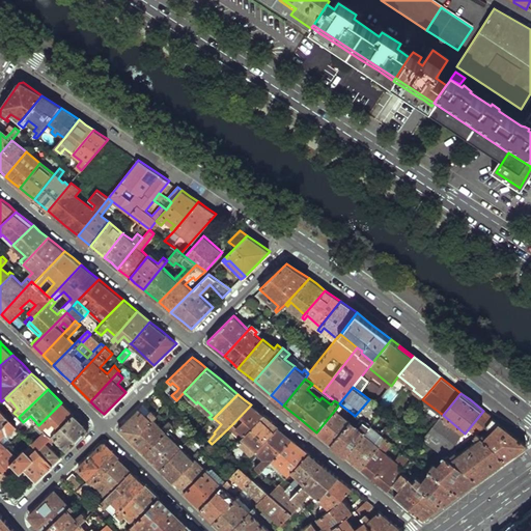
[(336,449),(346,456),(365,434),(385,411),(369,399),(355,416),(350,421),(331,444),(336,449)]
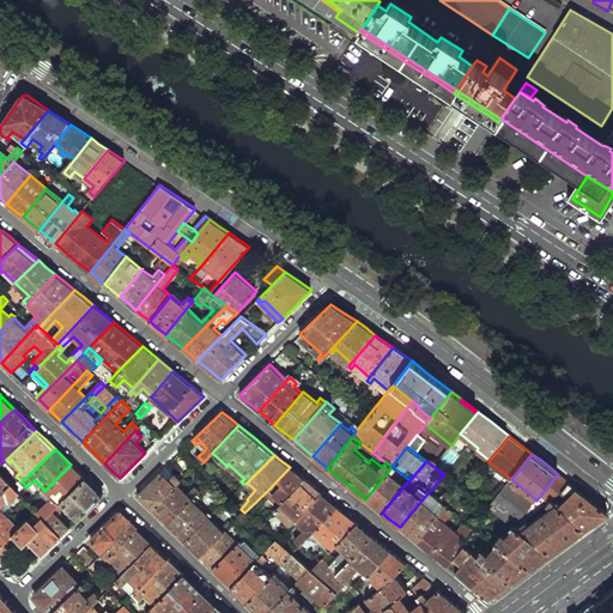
[(38,514),(43,519),(46,521),(54,513),(62,504),(87,480),(79,472),(71,465),(44,491),(42,492),(44,496),(47,493),(54,499),(38,514)]
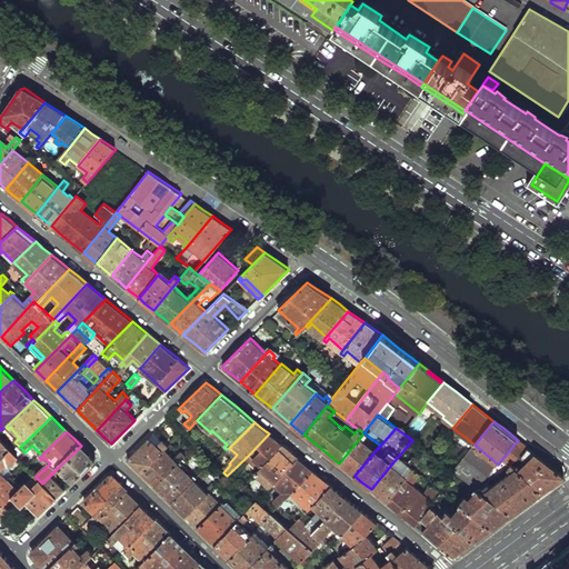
[(178,431),(168,441),(171,443),(181,433),(178,431)]
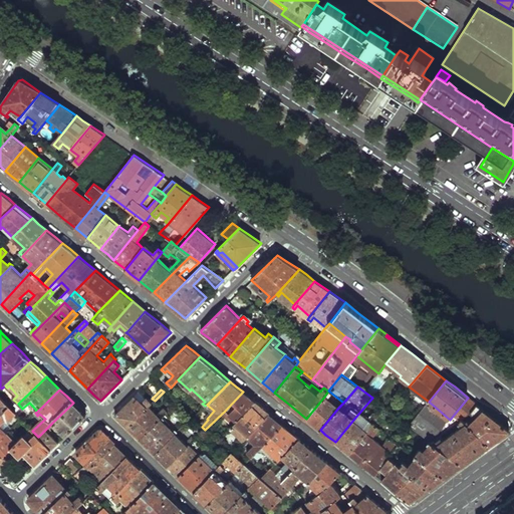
[(225,411),(236,421),(255,402),(248,397),(243,392),(225,411)]
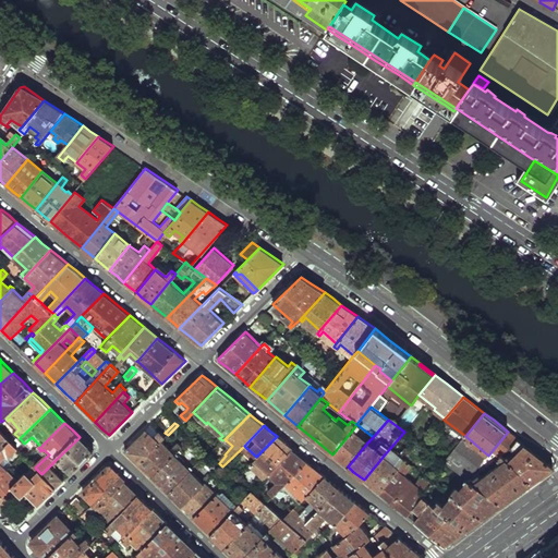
[(132,458),(138,464),(161,441),(168,435),(165,433),(162,435),(159,432),(154,437),(146,429),(124,451),(132,458)]
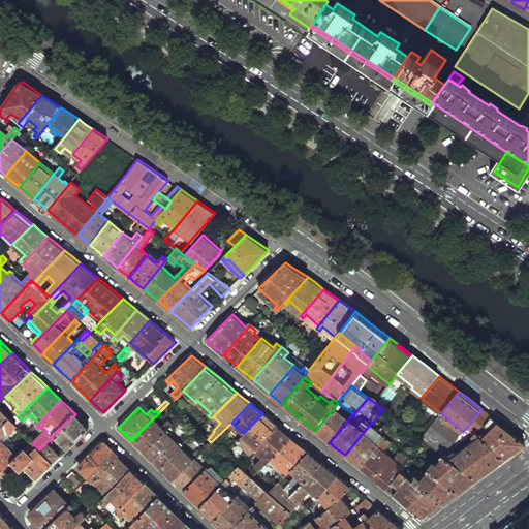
[(0,431),(7,426),(4,423),(10,418),(1,408),(0,408),(0,431)]
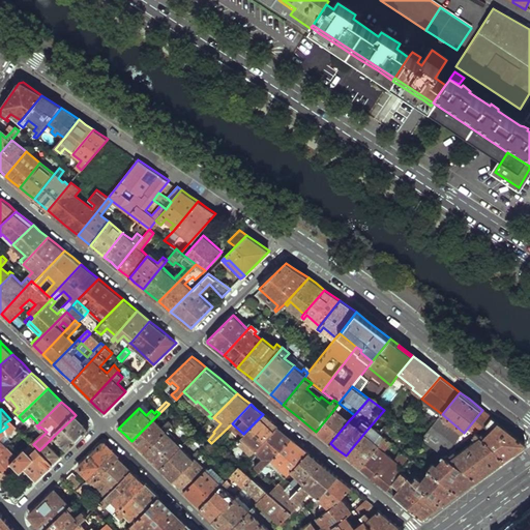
[(322,437),(330,443),(349,420),(334,409),(316,432),(322,437)]
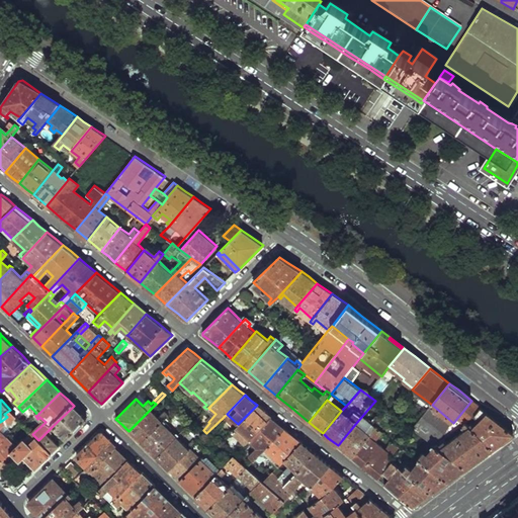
[(460,419),(466,423),(472,416),(481,408),(476,404),(471,401),(453,423),(456,425),(460,419)]
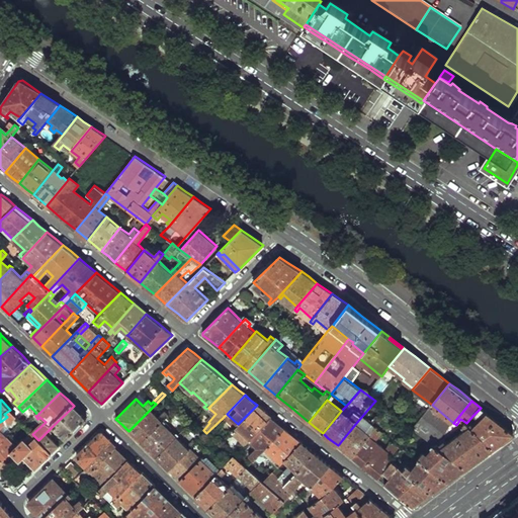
[(232,430),(245,443),(249,440),(271,417),(263,410),(257,405),(238,424),(232,430)]
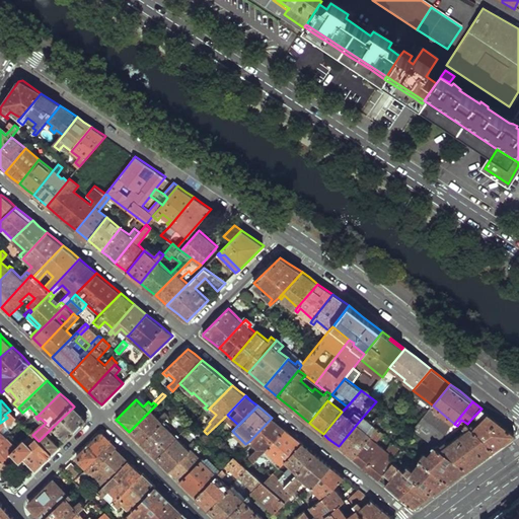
[(416,432),(433,445),(436,447),(449,430),(454,424),(433,405),(414,430),(416,432)]
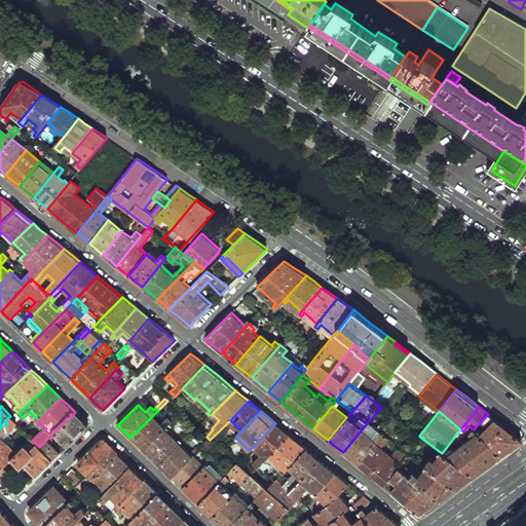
[(53,433),(68,447),(89,426),(82,419),(75,412),(53,433)]
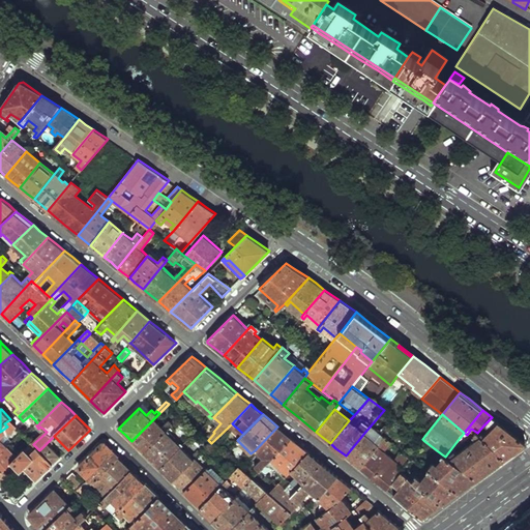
[(481,438),(505,461),(513,454),(525,446),(526,445),(525,443),(492,417),(483,425),(489,431),(481,438)]
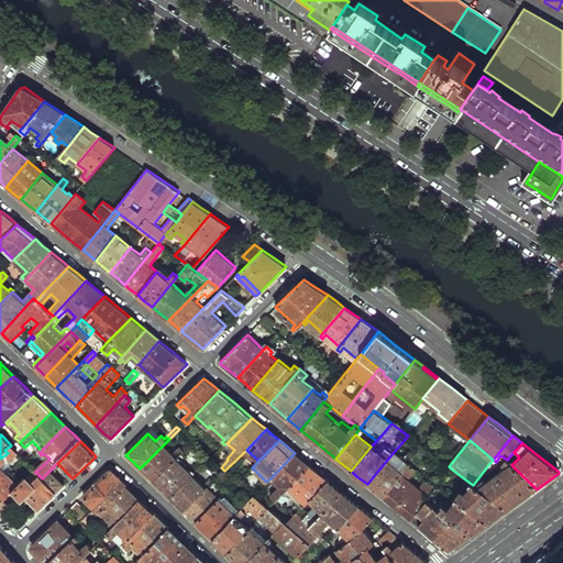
[(31,450),(36,454),(39,452),(41,451),(36,445),(31,450)]
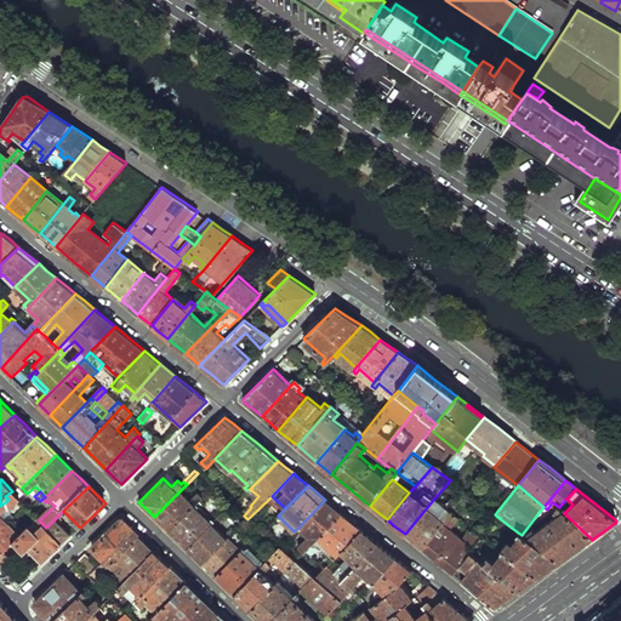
[(161,524),(169,531),(197,503),(200,501),(203,499),(197,493),(188,500),(180,491),(154,517),(161,524)]
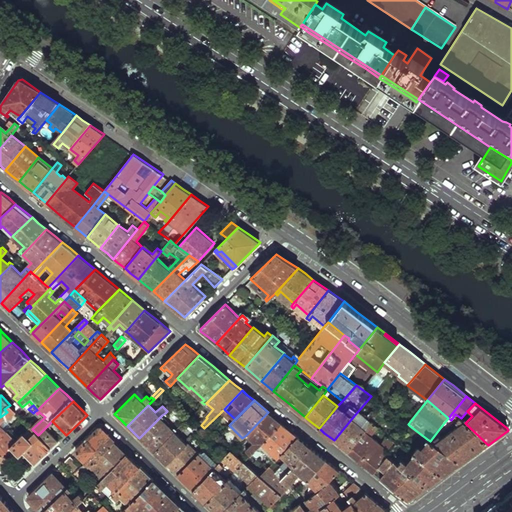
[(0,438),(7,433),(6,432),(0,425),(5,421),(6,422),(16,412),(12,407),(7,412),(0,417),(0,438)]
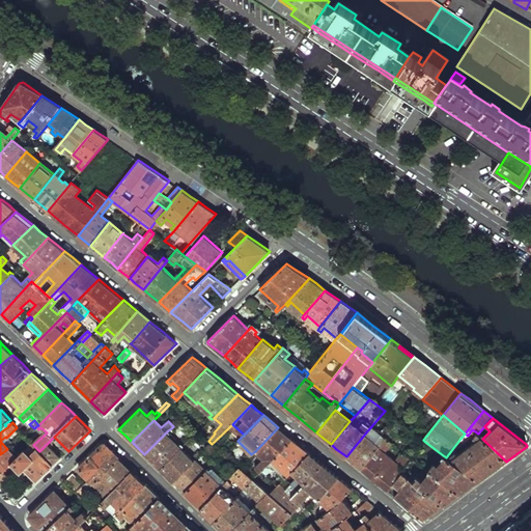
[(255,451),(263,458),(255,467),(261,471),(266,467),(292,439),(285,432),(278,427),(255,451)]
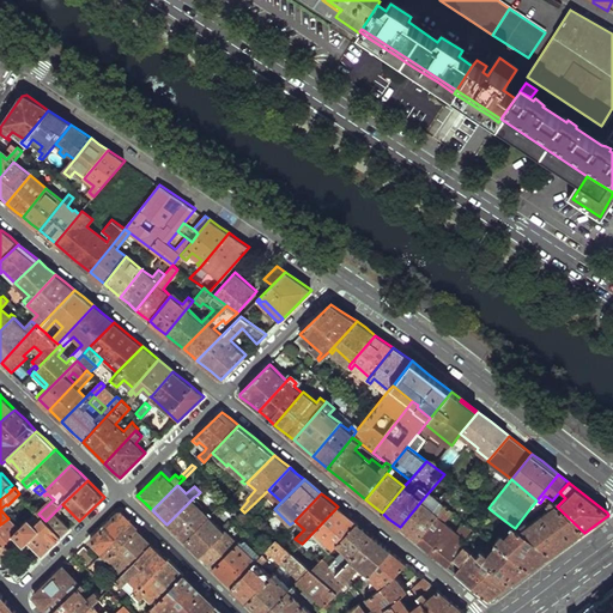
[(175,533),(184,541),(208,517),(210,516),(196,503),(198,501),(194,497),(167,525),(175,533)]
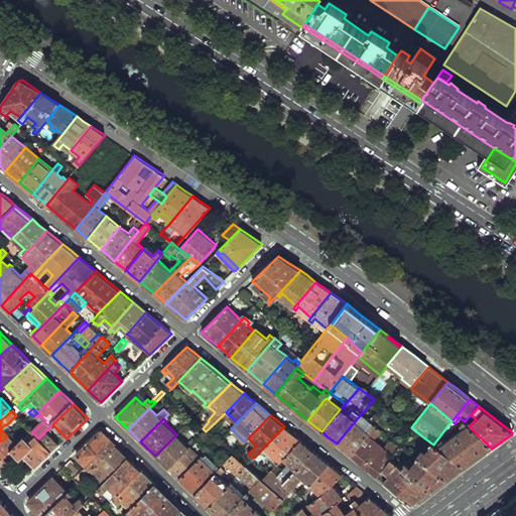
[(344,449),(351,456),(376,426),(372,422),(365,430),(355,421),(337,443),(344,449)]
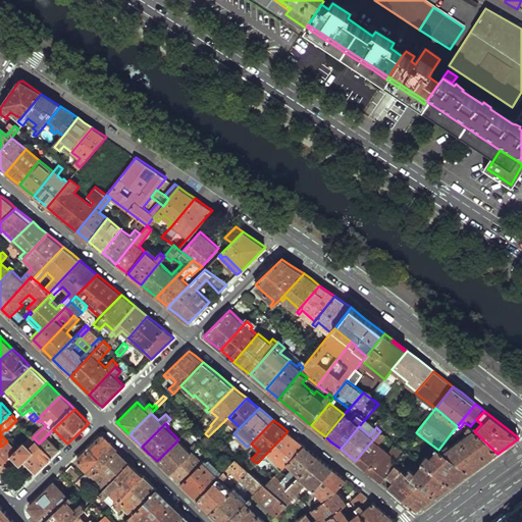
[(438,450),(470,473),(482,464),(498,454),(474,431),(470,426),(467,428),(471,432),(445,451),(440,448),(438,450)]
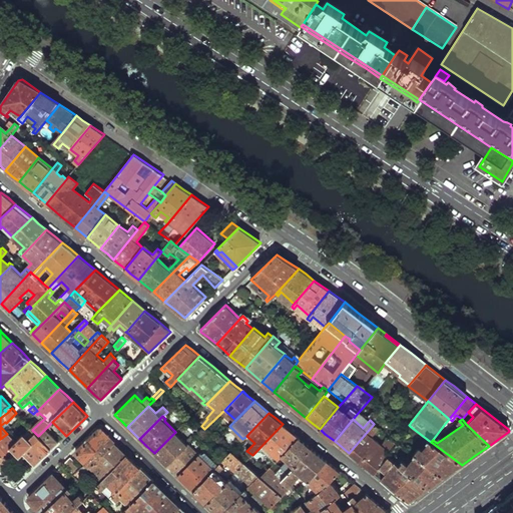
[(390,438),(397,444),(411,427),(409,425),(404,421),(390,438)]
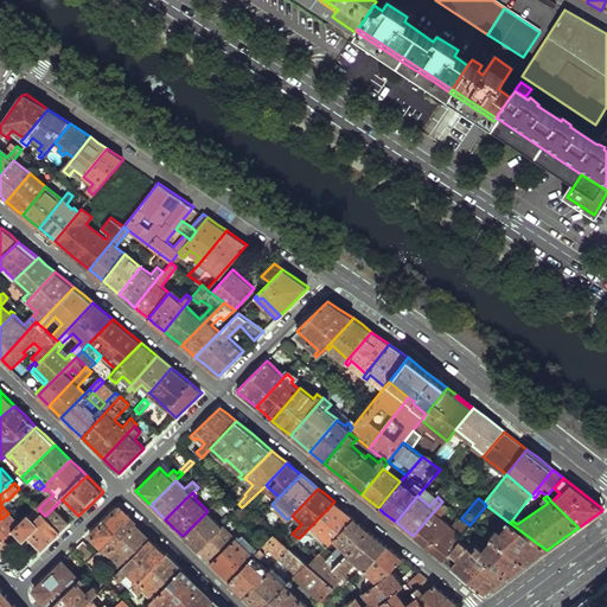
[(0,504),(7,512),(12,508),(7,500),(6,499),(0,504)]
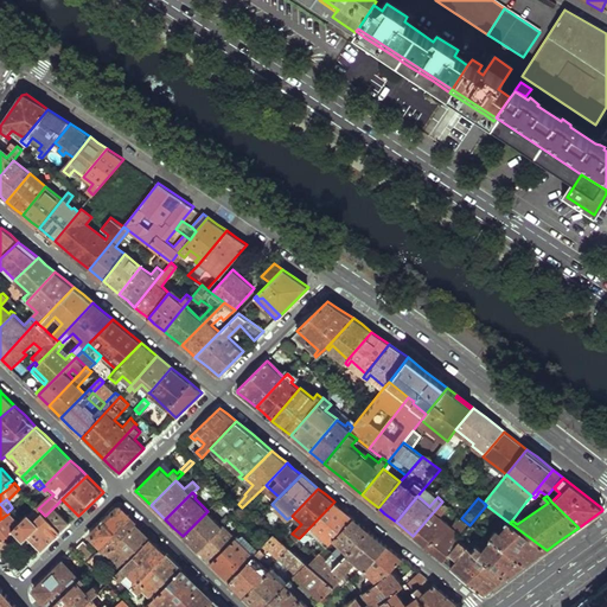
[(304,534),(310,538),(315,531),(328,543),(333,538),(353,517),(343,509),(334,502),(304,534)]
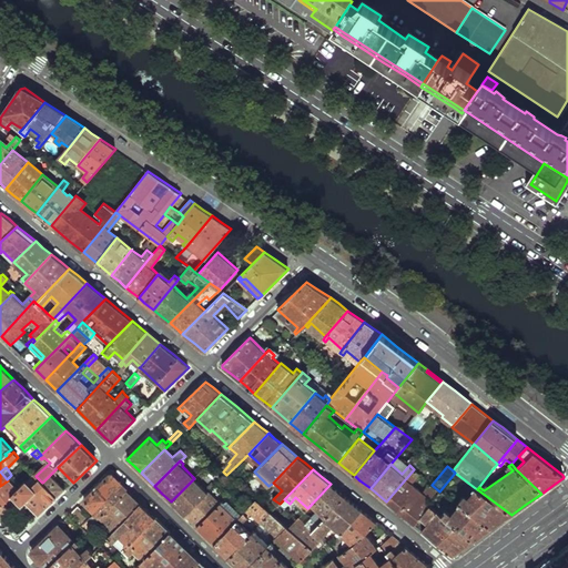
[(399,513),(415,525),(430,507),(428,505),(439,492),(432,485),(424,494),(413,484),(421,475),(414,469),(386,501),(399,513)]
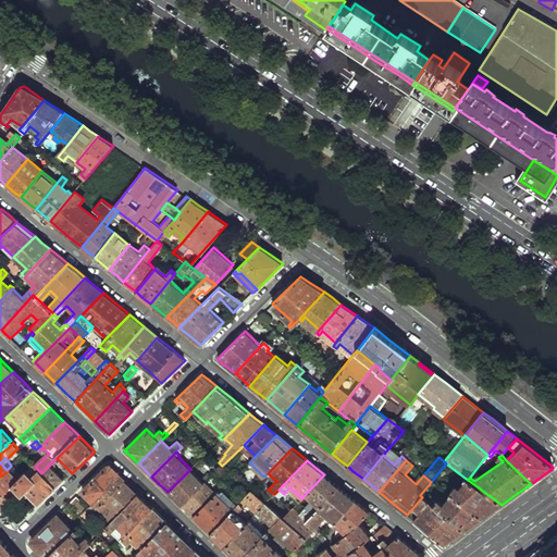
[(482,461),(468,480),(470,478),(487,466),(482,461)]
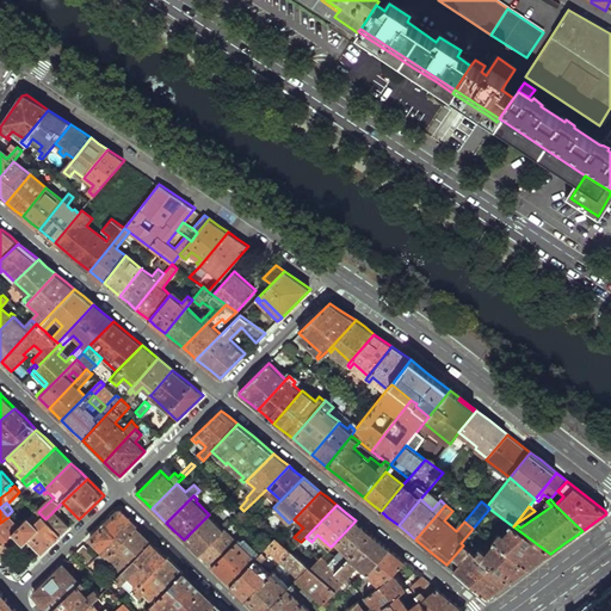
[(45,519),(61,537),(71,529),(54,511),(45,519)]
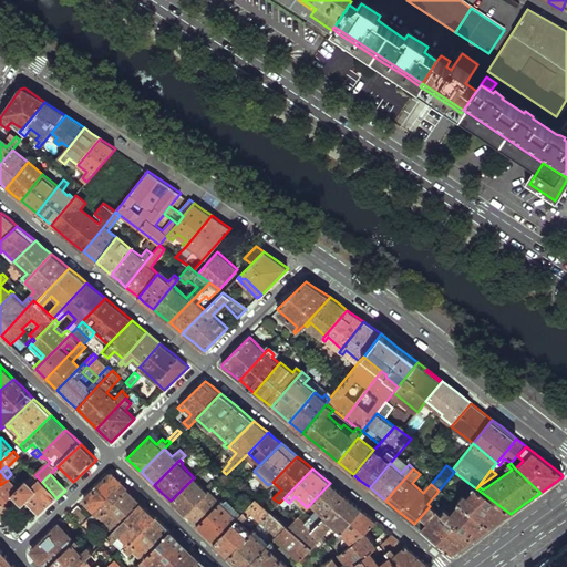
[(84,501),(95,513),(89,519),(78,507),(71,514),(88,532),(102,516),(127,490),(117,480),(112,474),(84,501)]
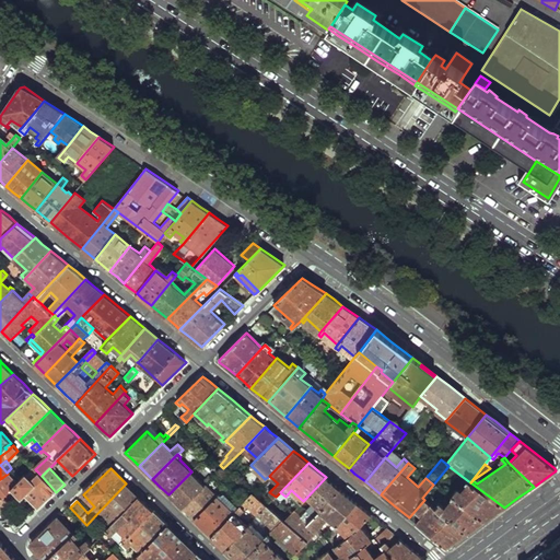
[(175,501),(183,509),(206,486),(202,483),(190,473),(168,494),(175,501)]
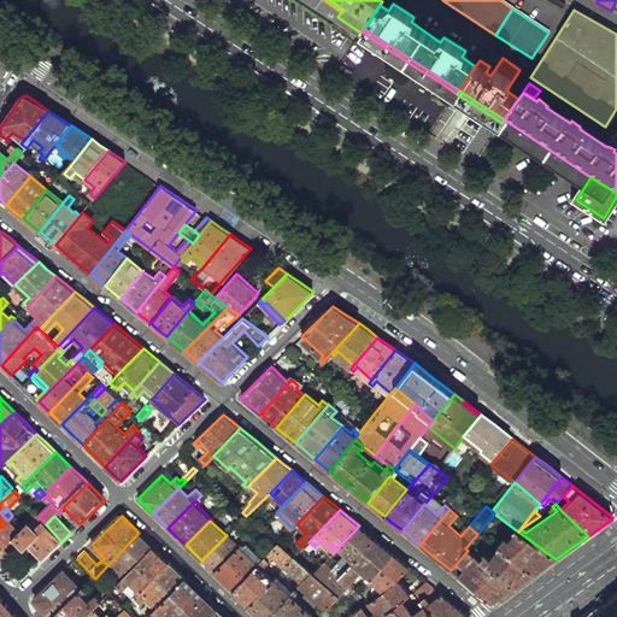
[(0,551),(9,544),(15,539),(19,534),(9,522),(0,528),(0,551)]
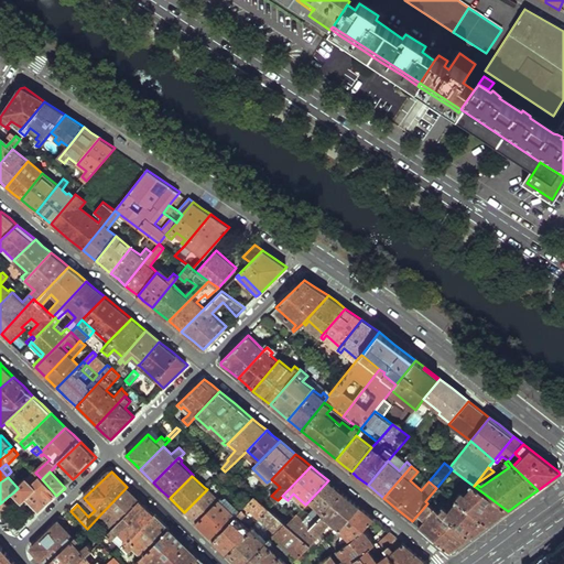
[(26,498),(40,512),(56,496),(42,479),(40,477),(32,484),(28,479),(18,488),(13,492),(22,502),(26,498)]
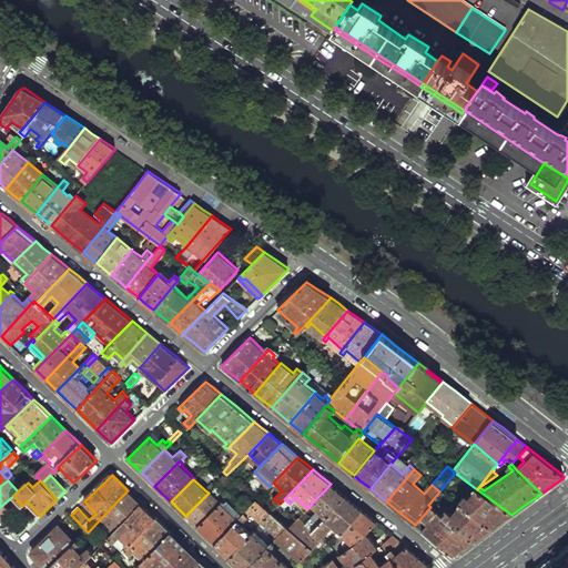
[(205,490),(209,493),(215,486),(213,484),(205,490)]
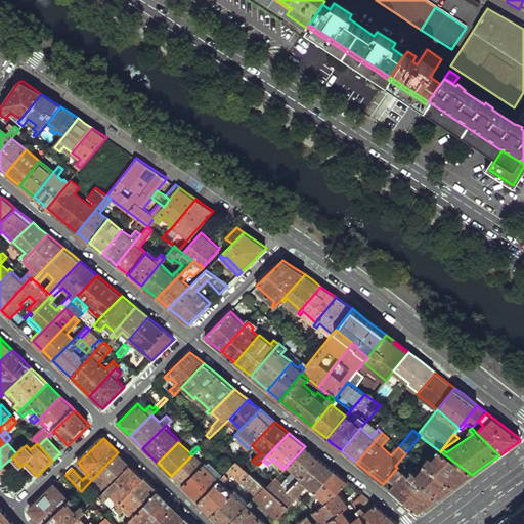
[(288,465),(294,470),(278,483),(273,479),(264,488),(288,508),(297,498),(295,497),(287,490),(318,457),(311,451),(305,446),(288,465)]
